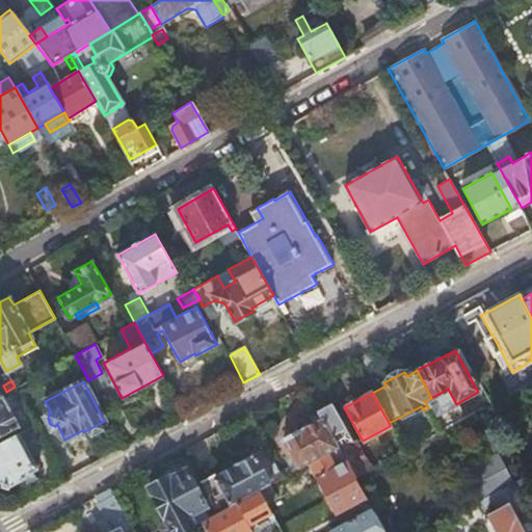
[(0,395),(0,435),(19,427),(1,394),(0,395)]
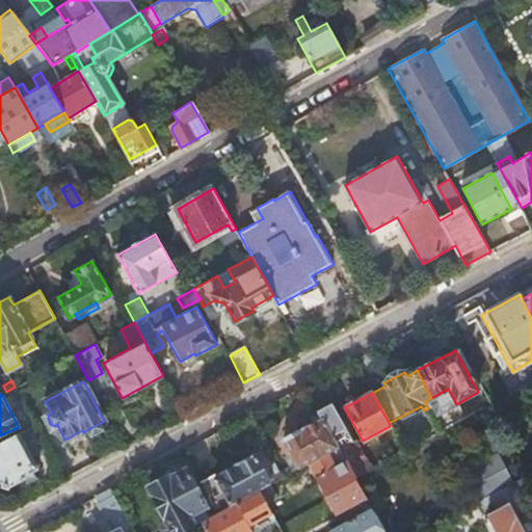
[(425,401),(428,408),(434,404),(431,398),(425,401)]
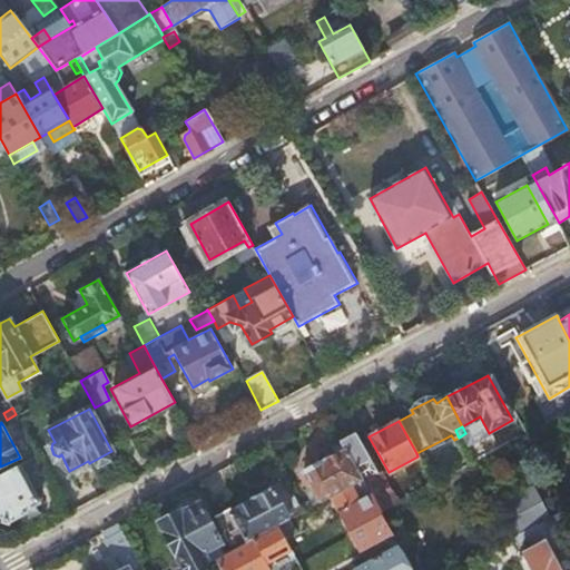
[(301,471),(318,504),(331,498),(362,481),(377,472),(370,459),(355,431),(337,441),(342,449),(301,471)]
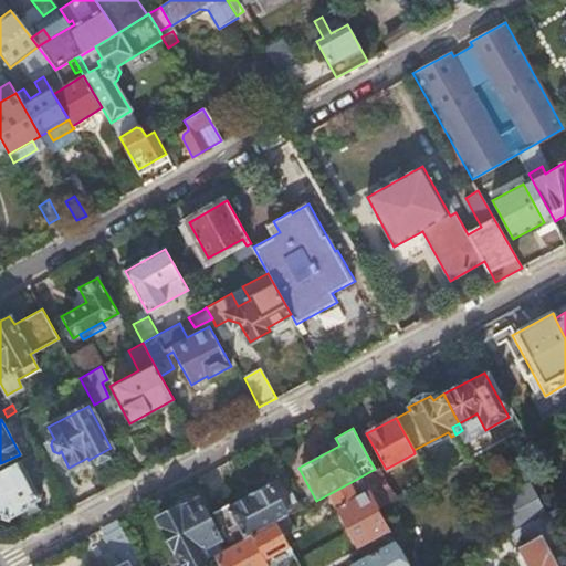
[(20,461),(0,471),(0,509),(2,514),(11,516),(27,507),(27,505),(40,498),(20,461)]
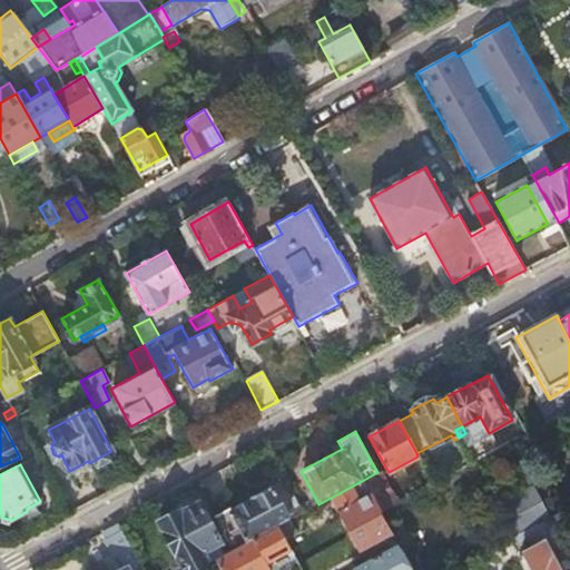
[(380,511),(391,504),(394,503),(377,472),(362,481),(380,511)]
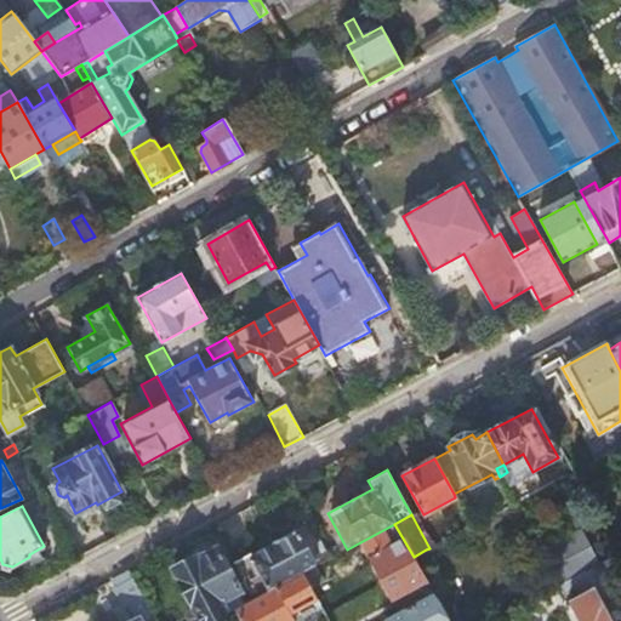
[(394,524),(360,542),(391,603),(428,584),(414,557),(394,524)]
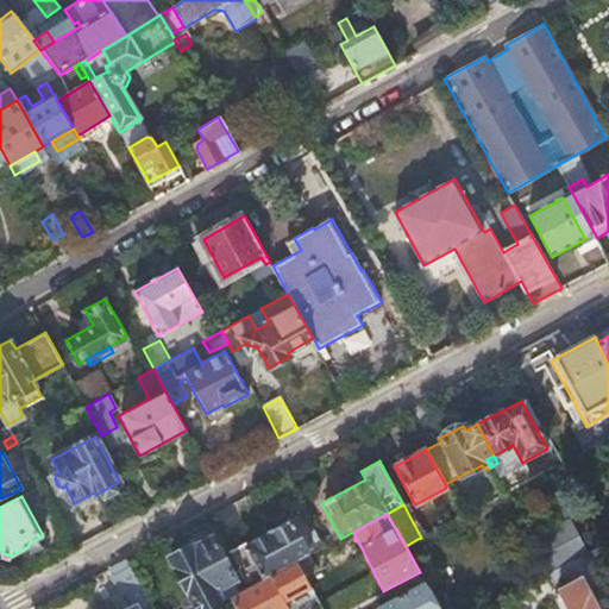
[(290,521),(268,533),(269,534),(246,547),(256,565),(249,569),(246,563),(237,567),(248,589),(299,562),(309,556),(290,521)]
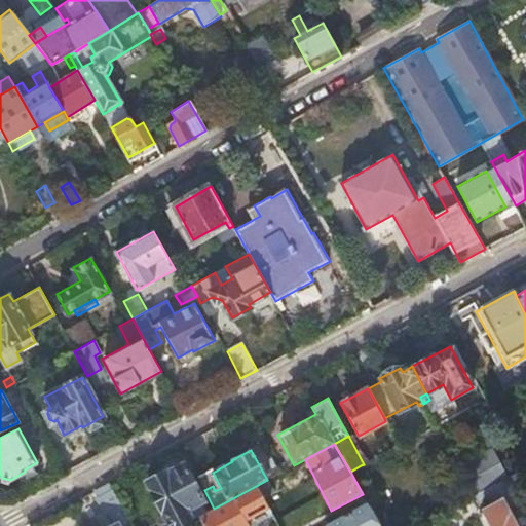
[(463,465),(479,494),(481,492),(496,485),(503,497),(512,513),(525,505),(525,495),(515,475),(508,479),(491,450),(463,465)]
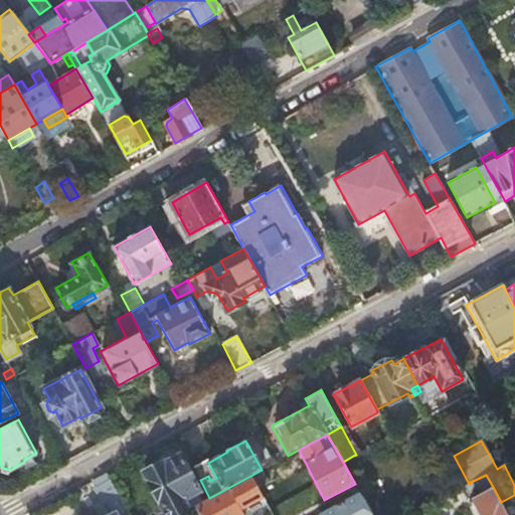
[(225,449),(192,466),(194,470),(208,463),(227,452),(226,451),(225,449)]
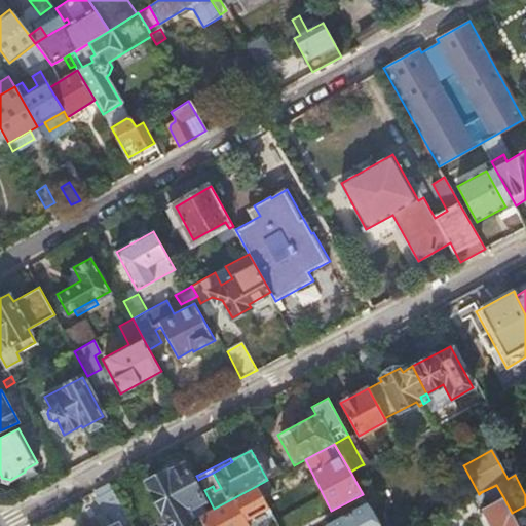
[(162,467),(164,473),(166,475),(181,466),(177,459),(162,467)]
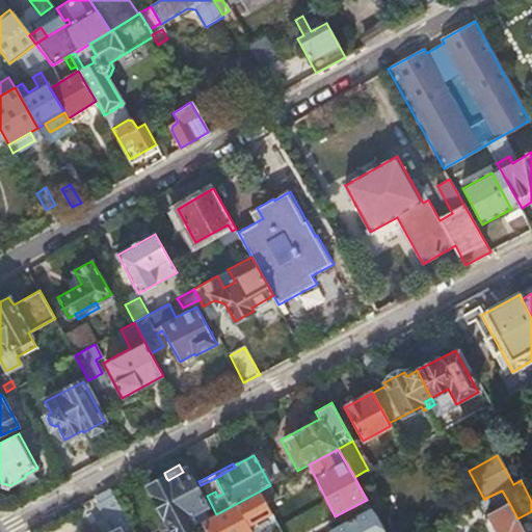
[(147,488),(170,531),(183,531),(193,526),(205,521),(200,510),(207,506),(187,470),(183,472),(168,480),(166,478),(147,488)]
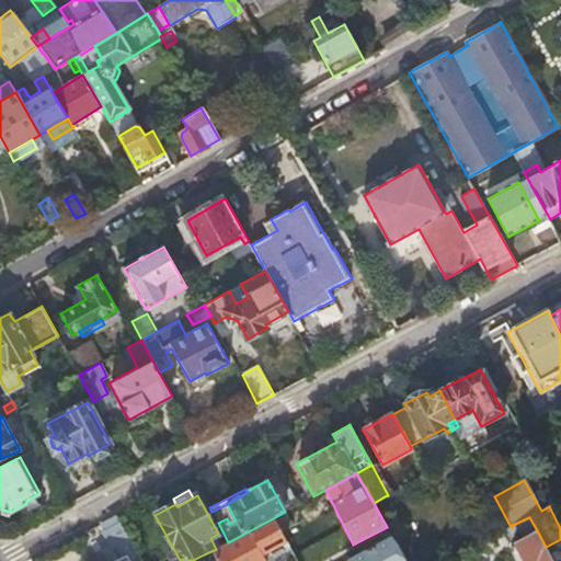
[(387,527),(391,536),(402,529),(385,496),(374,503),(387,527)]
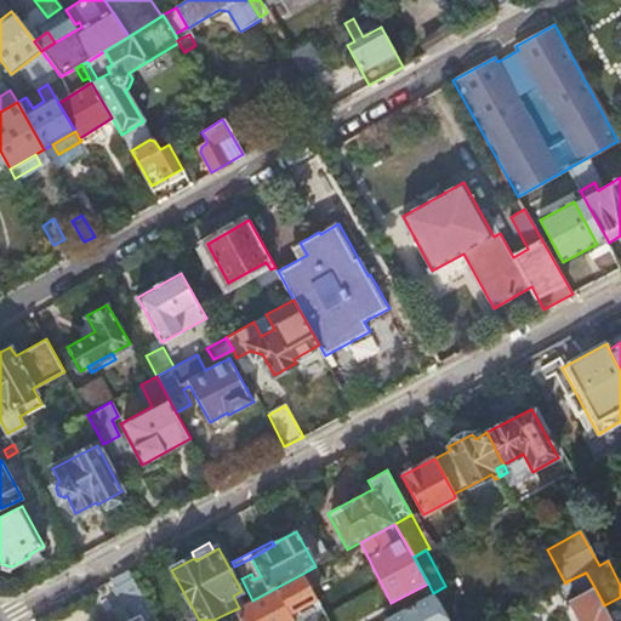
[(251,558),(234,567),(241,579),(251,574),(254,580),(261,576),(251,558)]
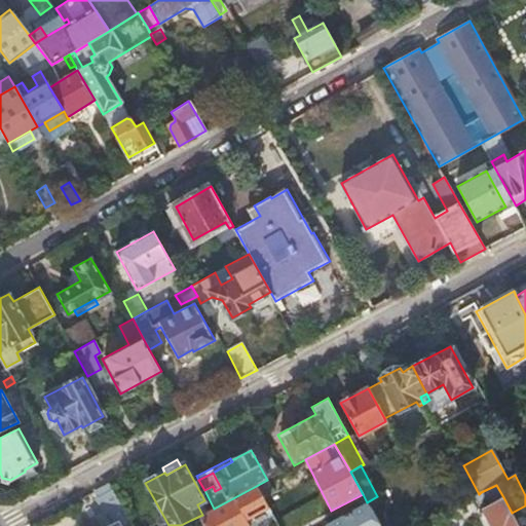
[(274,493),(267,480),(258,485),(264,498),(274,493)]
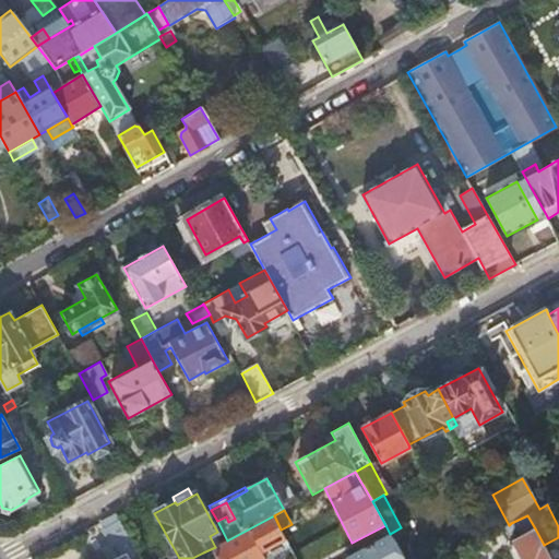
[(139,558),(114,514),(110,516),(100,522),(103,526),(102,527),(114,549),(118,558),(139,558)]
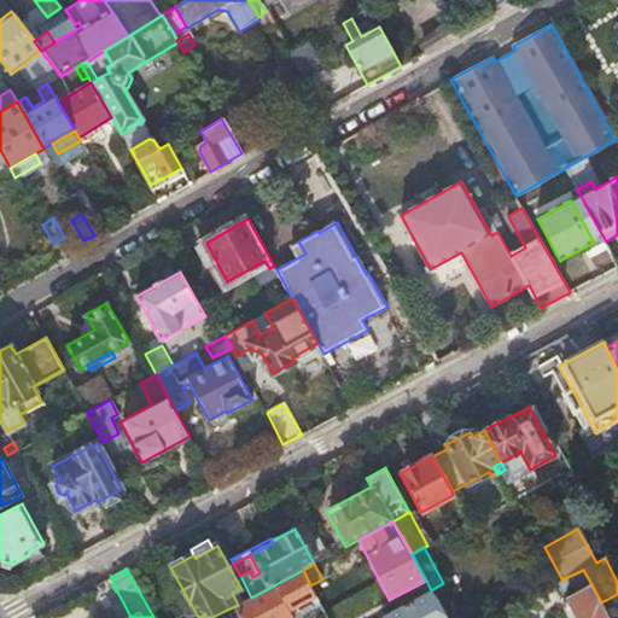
[(238,605),(225,611),(228,617),(238,612),(240,617),(292,617),(290,611),(316,596),(310,586),(303,570),(251,598),(238,605)]
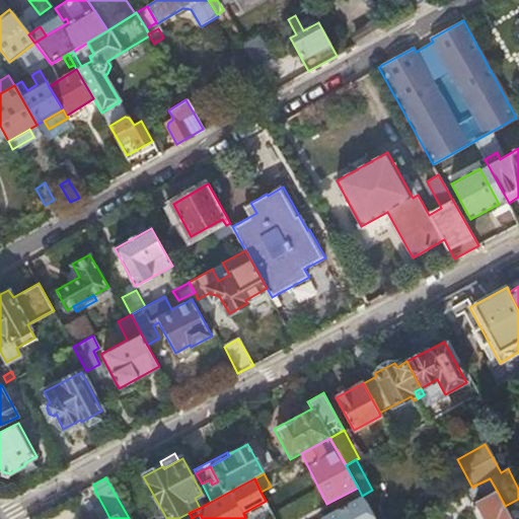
[(490,478),(474,486),(486,489),(490,478)]
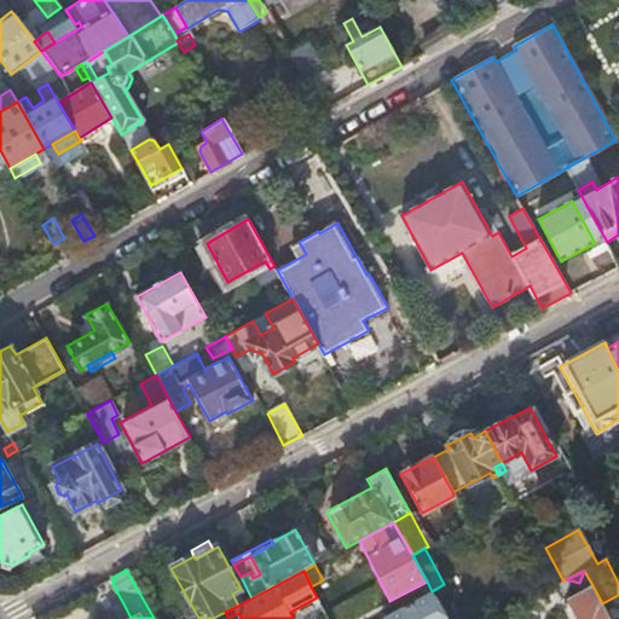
[(584,571),(579,583),(593,585),(584,571)]
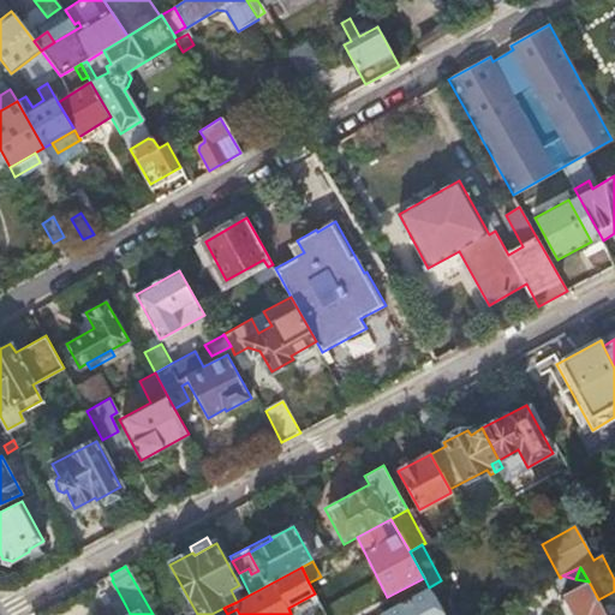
[(575,579),(562,575),(571,590),(575,579)]
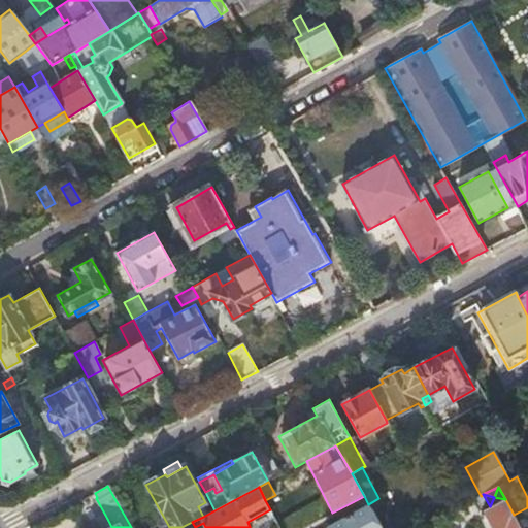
[(494,497),(490,506),(505,499),(494,497)]
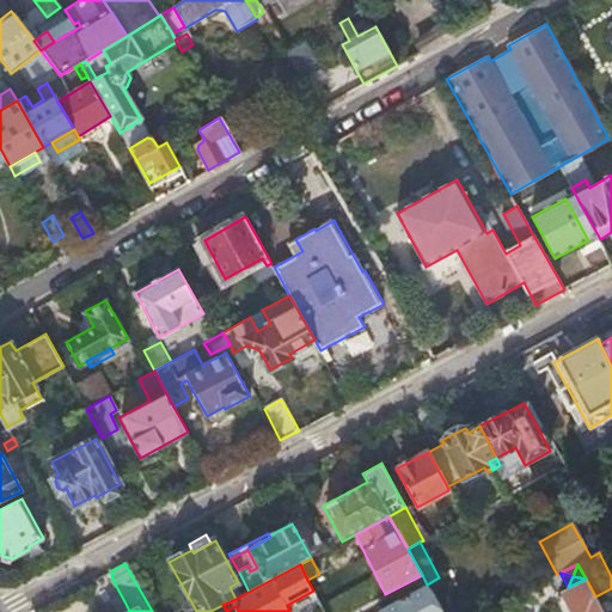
[(603,611),(595,597),(586,579),(568,587),(561,591),(571,611),(603,611)]
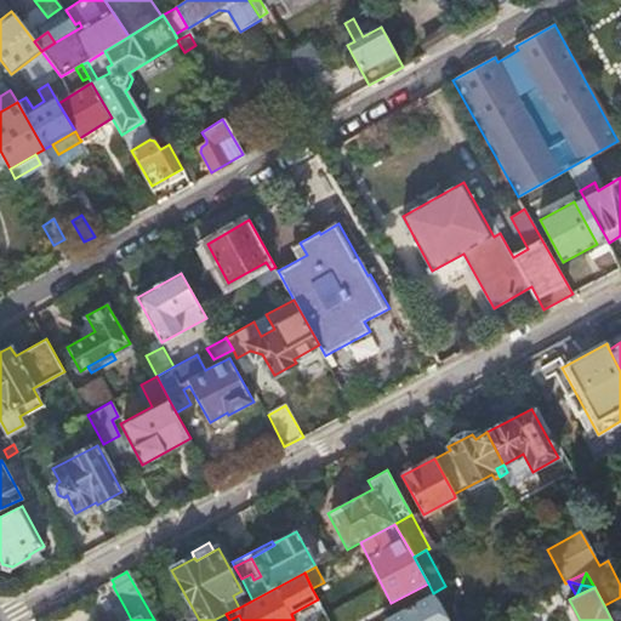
[(445,620),(431,594),(386,619),(386,620),(445,620)]
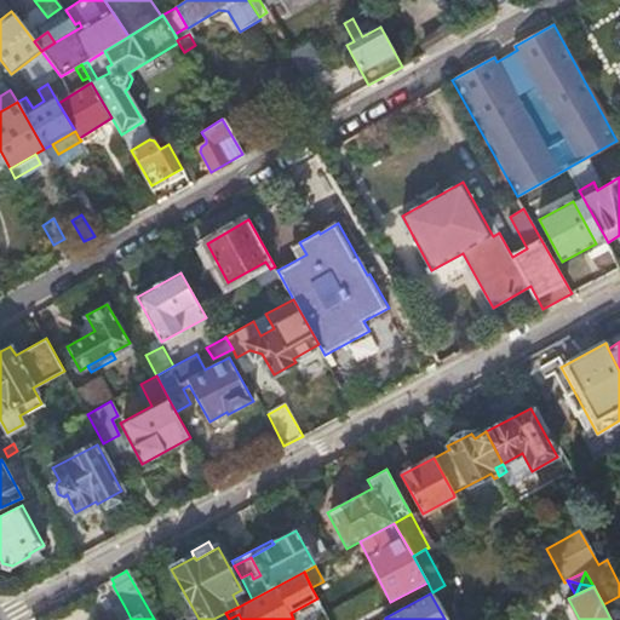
[(131,619),(126,609),(115,616),(116,619),(131,619)]
